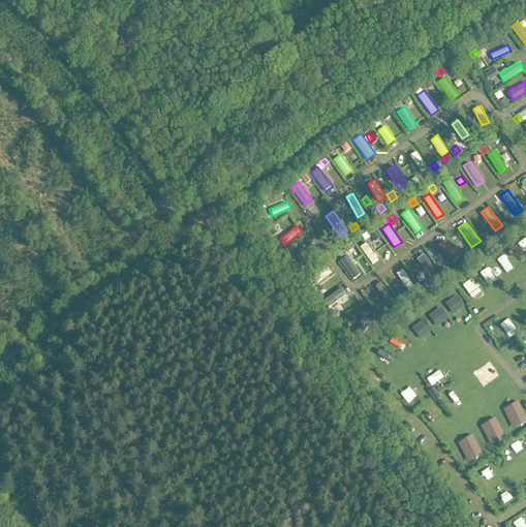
[(362,235),(365,240),(372,235),(375,240),(380,236),(373,226),(362,235)]
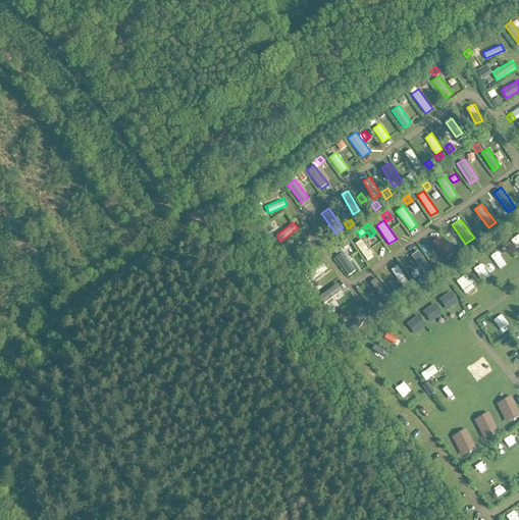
[(440,235),(432,240),(447,258),(455,253),(440,235)]
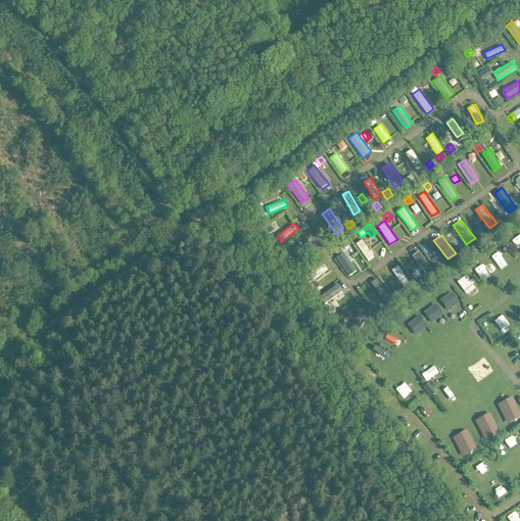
[(368,261),(375,255),(362,238),(356,243),(368,261)]
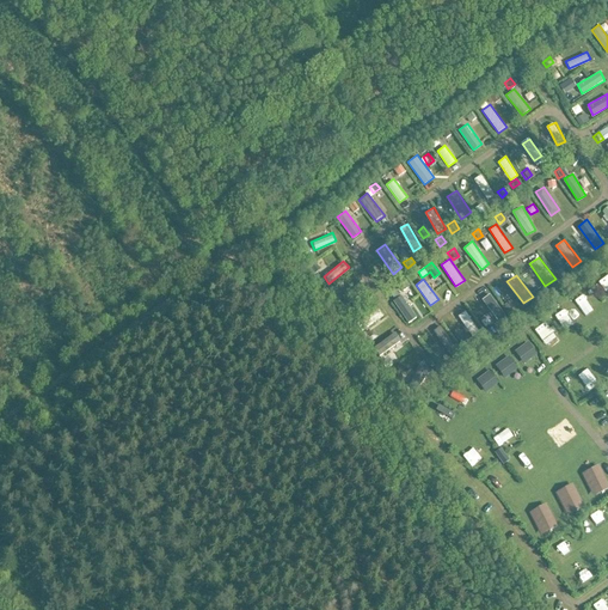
[(360,281),(344,292),(349,298),(364,287),(360,281)]
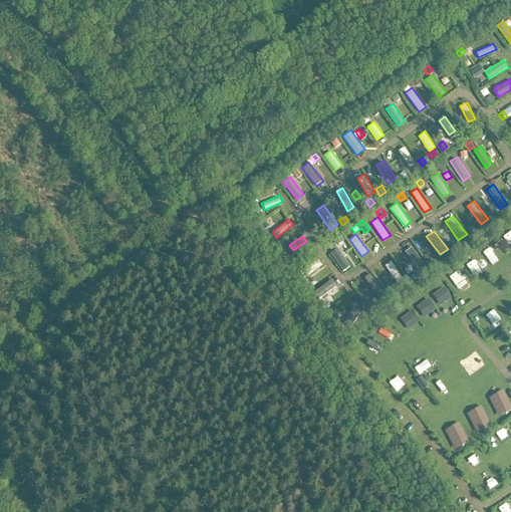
[(337,236),(332,239),(335,244),(340,241),(337,236)]
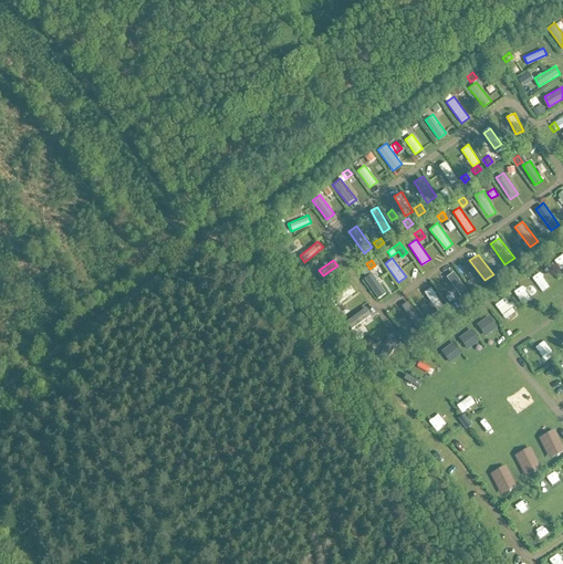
[(447,275),(464,298),(471,292),(455,270),(447,275)]
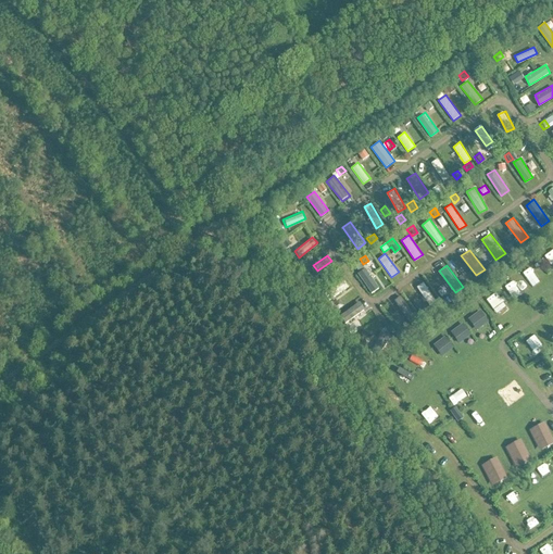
[(367,266),(359,272),(372,293),(380,288),(367,266)]
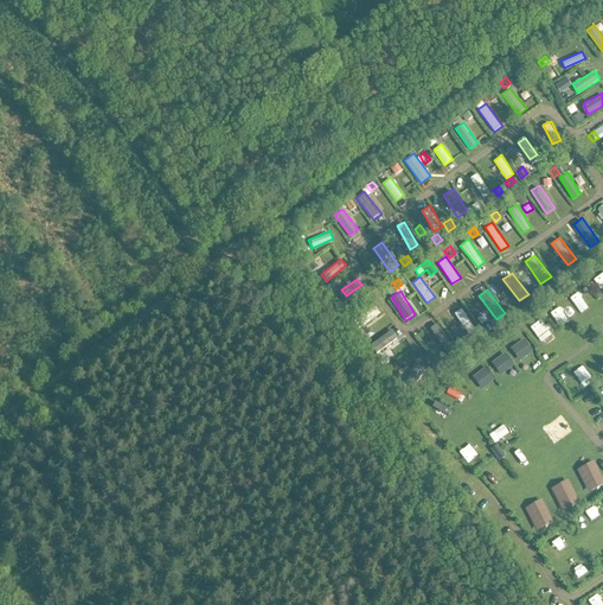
[(358,325),(379,312),(374,305),(353,319),(358,325)]
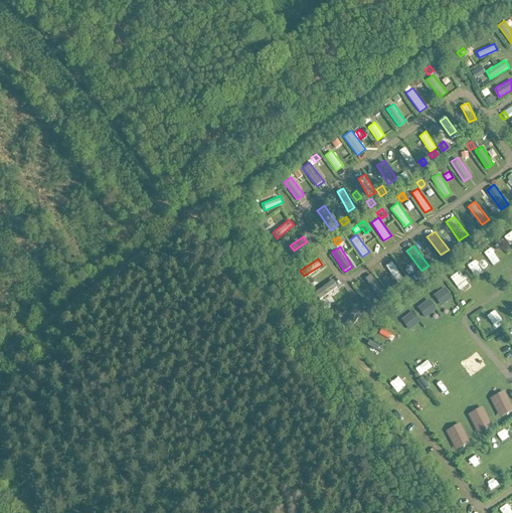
[(396,283),(404,278),(392,260),(385,265),(396,283)]
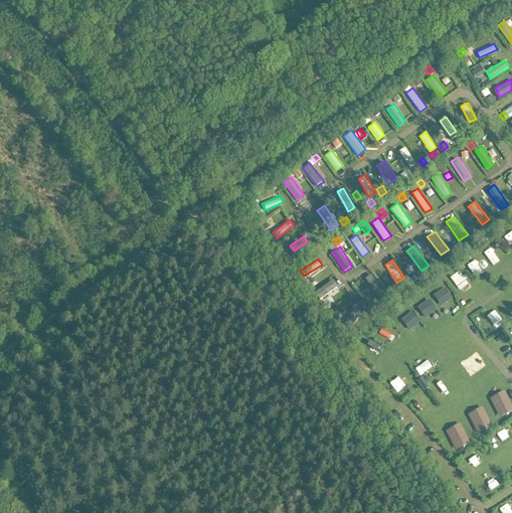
[(372,273),(366,277),(377,295),(383,291),(372,273)]
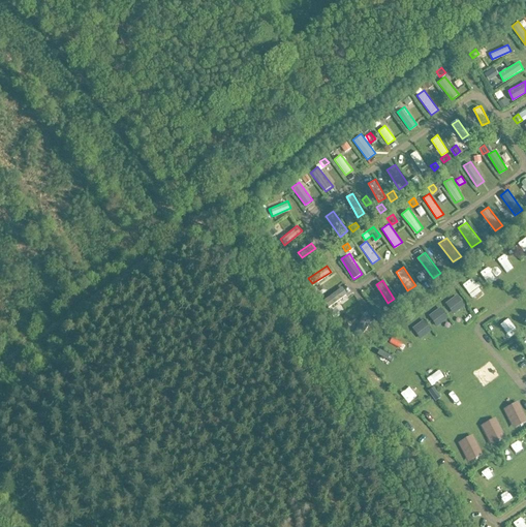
[(426,281),(419,285),(422,289),(428,285),(426,281)]
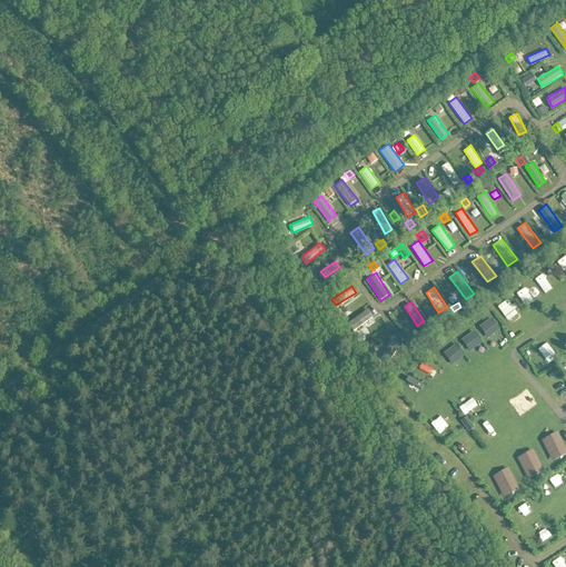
[(348,330),(374,318),(369,308),(344,321),(348,330)]
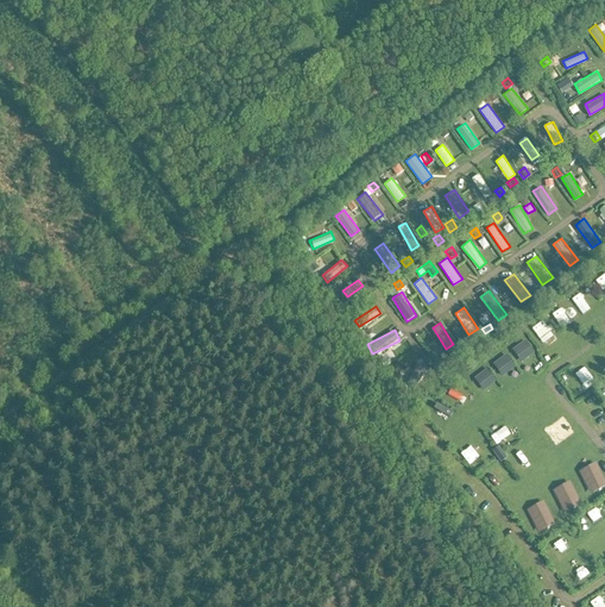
[(514,350),(522,361),(536,350),(528,339),(514,350)]
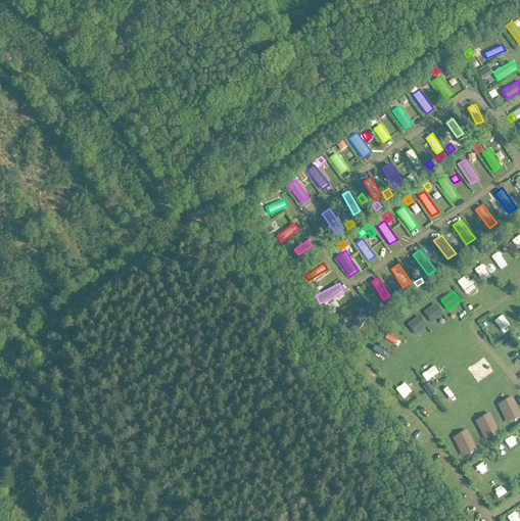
[(387,297),(382,301),(386,308),(391,303),(387,297)]
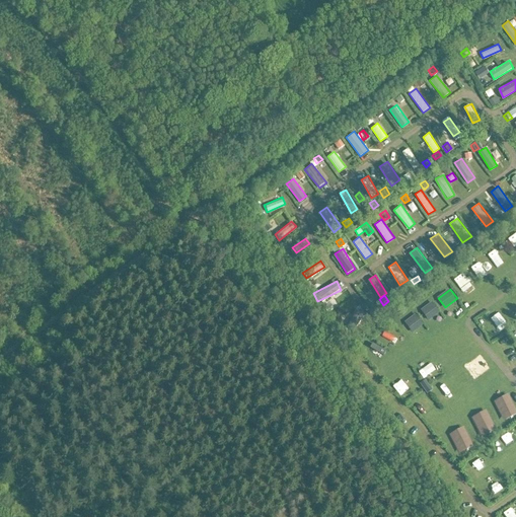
[(429,319),(440,310),(433,300),(421,309),(429,319)]
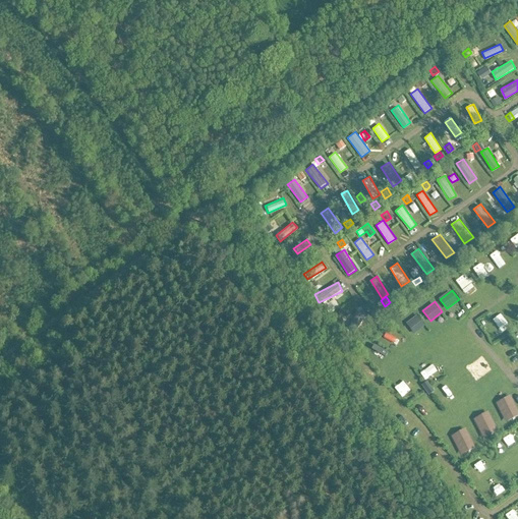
[(356,312),(343,325),(347,330),(360,319),(356,312)]
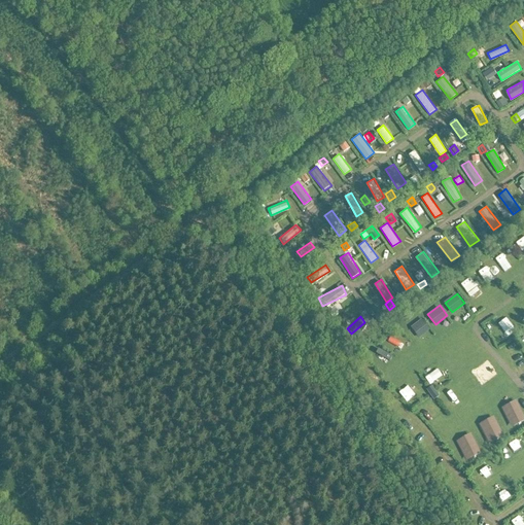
[(411,325),(419,337),(430,328),(423,317),(411,325)]
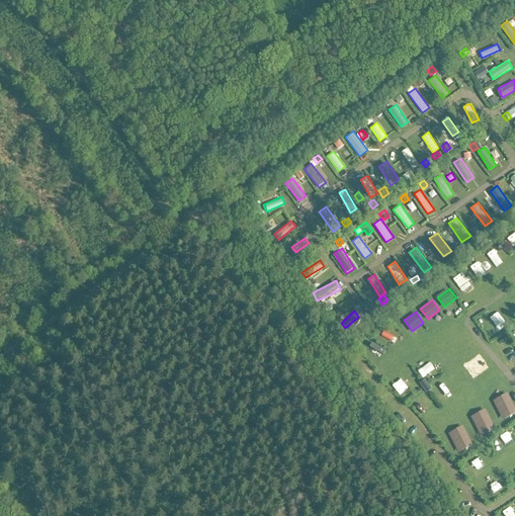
[(500,312),(492,317),(501,330),(509,325),(500,312)]
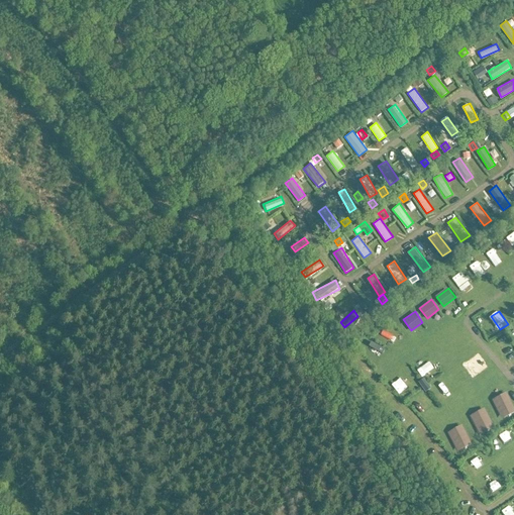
[(335,323),(331,327),(335,333),(340,330),(335,323)]
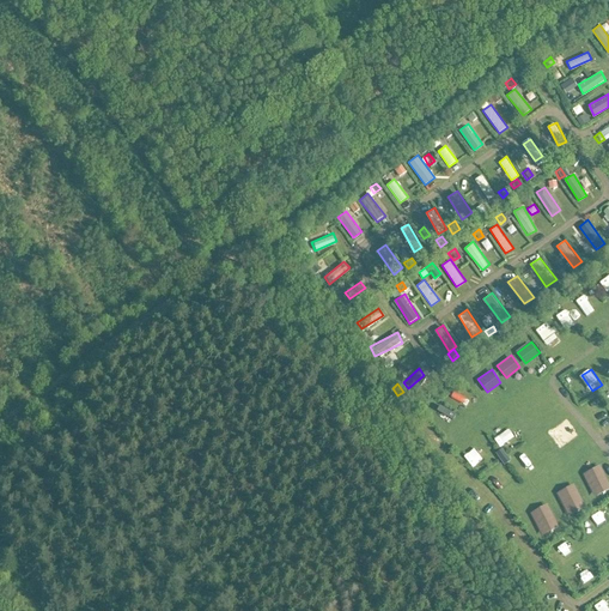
[(499,448),(492,453),(500,465),(507,460),(499,448)]
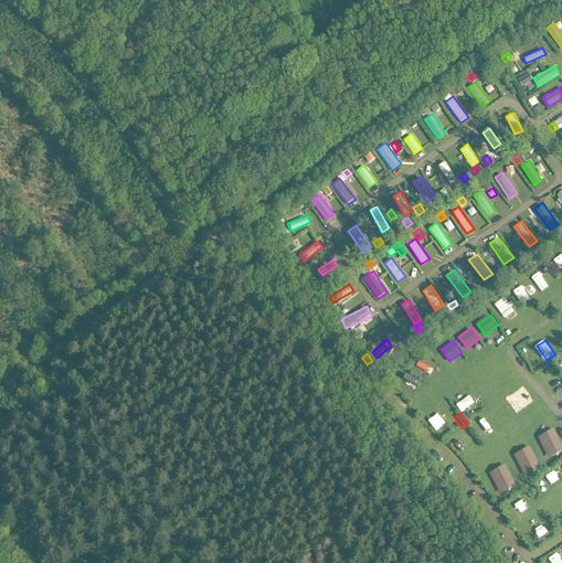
[(539,435),(549,457),(561,449),(561,442),(555,427),(539,435)]
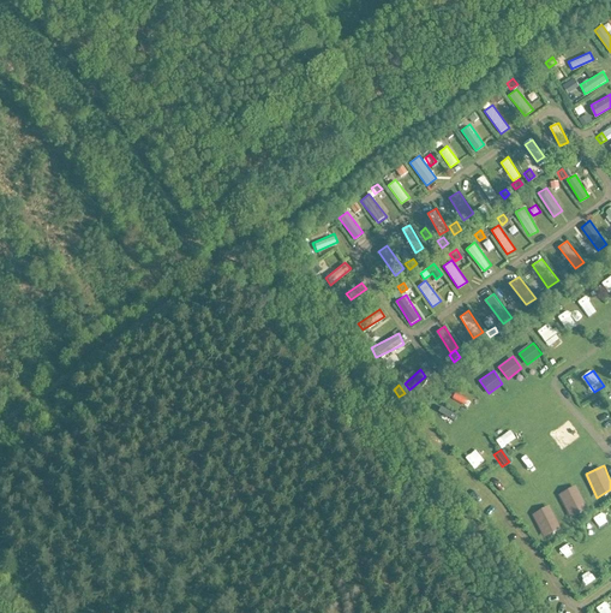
[(571,516),(588,507),(577,483),(559,493),(571,516)]
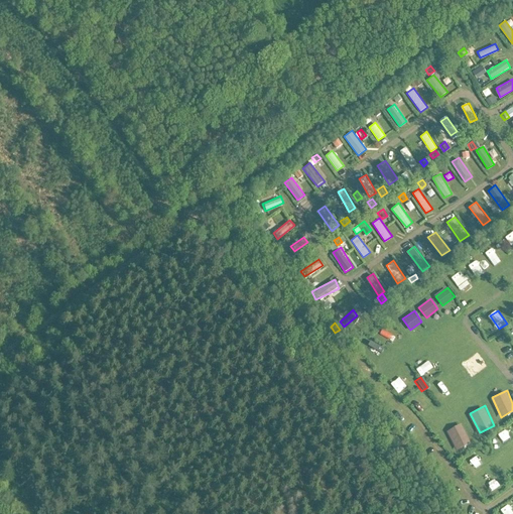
[(457,450),(473,441),(463,422),(447,429),(457,450)]
